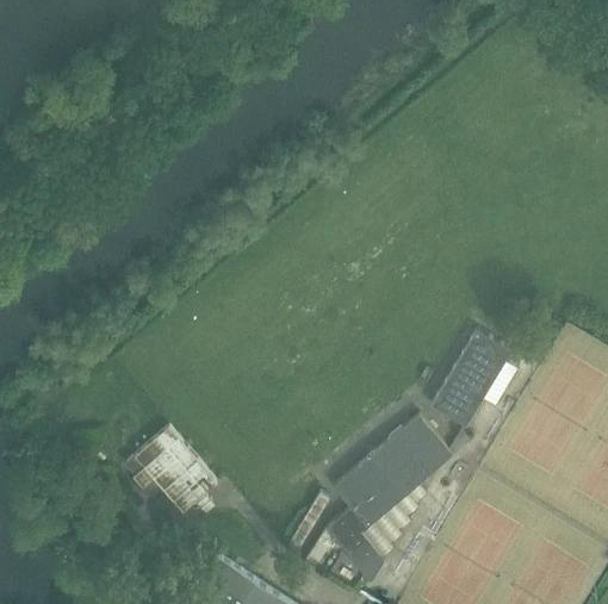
[(475,334),(429,409),(465,429),(509,354),(475,334)]
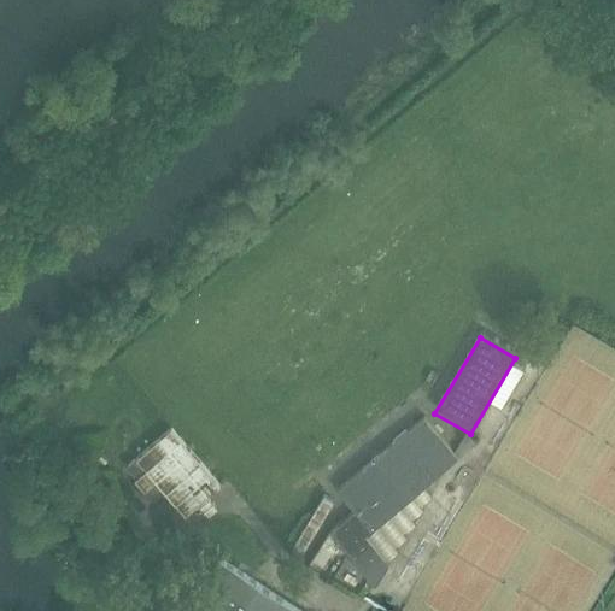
[(380,581),(387,569),(364,540),(457,463),(423,422),(337,495),(353,516),(328,536),(369,583),(375,579),(380,581)]
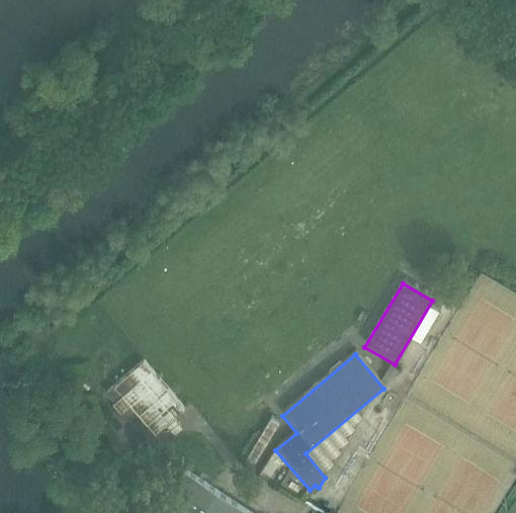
[(184,412),(171,397),(143,363),(113,389),(121,398),(112,406),(120,416),(131,408),(155,437),(184,412)]
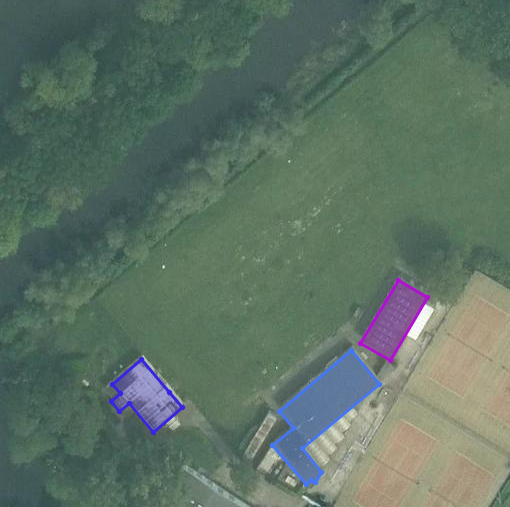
[(112,385),(104,392),(111,399),(118,393),(112,385)]
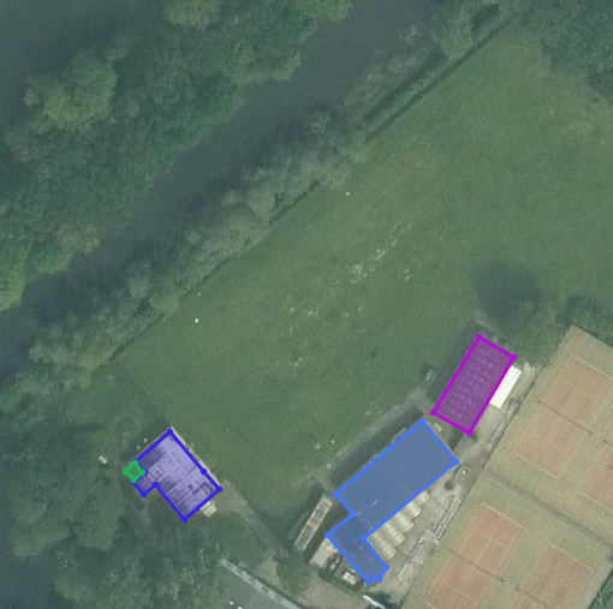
[(331,506),(321,500),(291,549),(301,555),(331,506)]
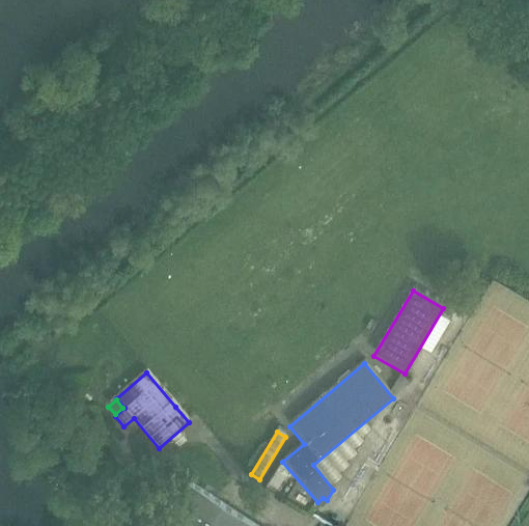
[(164,522),(169,525),(249,525),(188,487),(164,522)]
